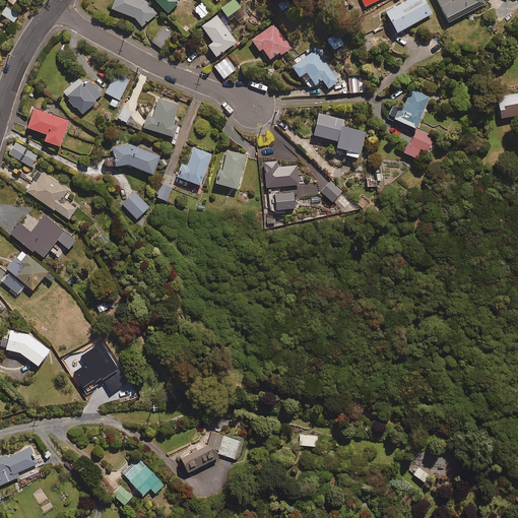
[(149,5),(135,0),(120,0),(115,13),(138,22),(137,24),(147,28),(159,17),(149,5)]
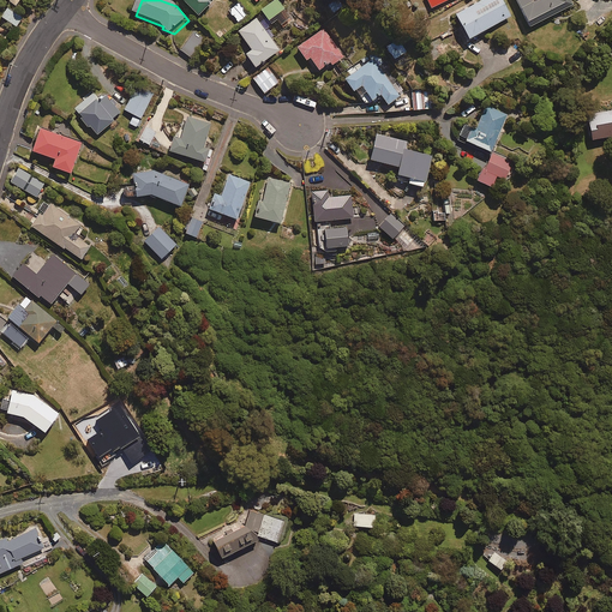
[(215,0),(180,0),(201,19),(211,9),(209,6),(215,0)]
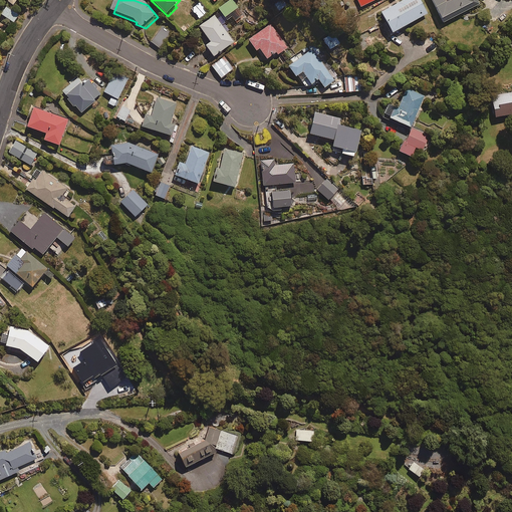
[(357,0),(363,10),(385,0),(357,0)]
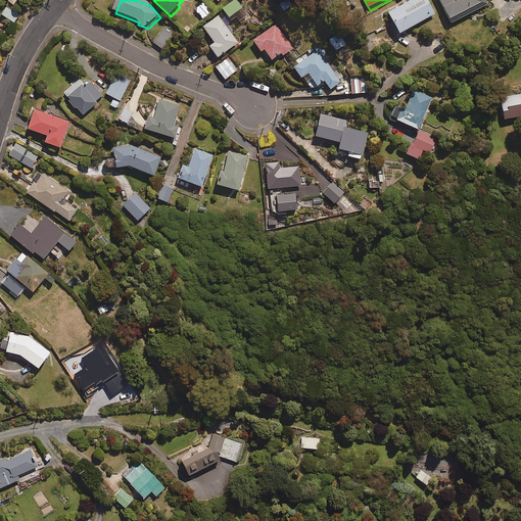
[(436,18),(425,0),(420,0),(388,18),(400,39),(436,18)]
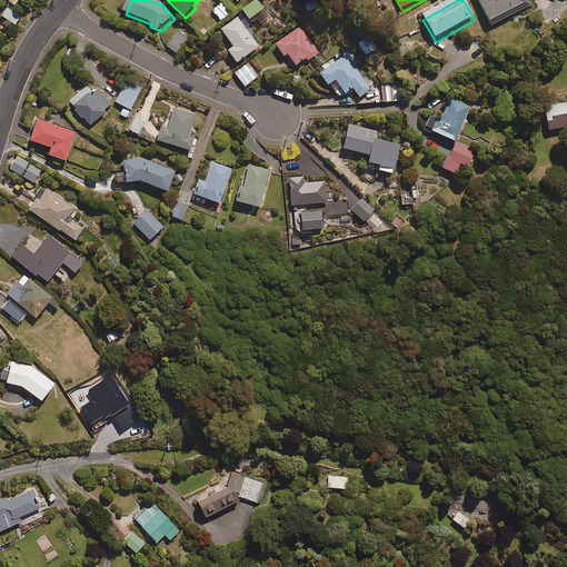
[(477,0),(493,30),(533,9),(527,0),(477,0)]
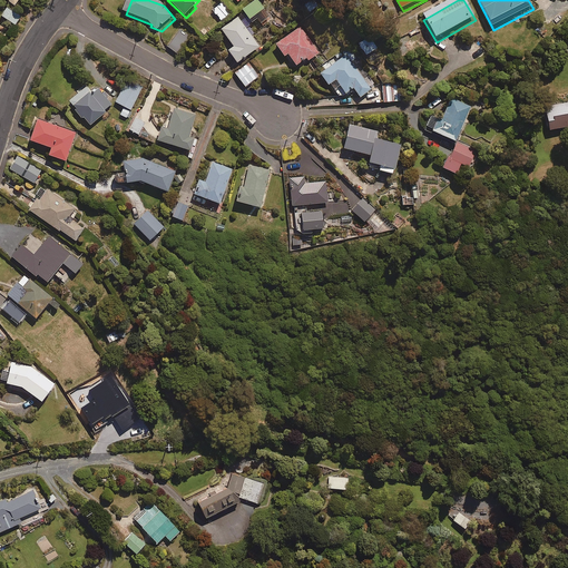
[(270,16),(260,3),(246,13),(256,27),(270,16)]
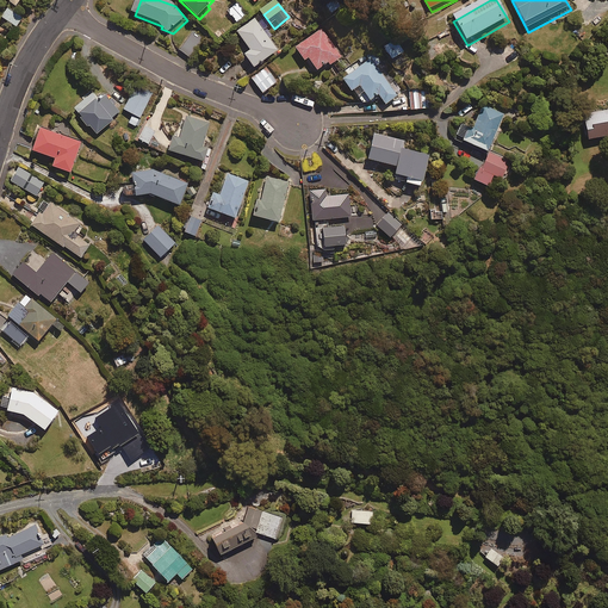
[(250,18),(241,7),(231,16),(241,26),(250,18)]
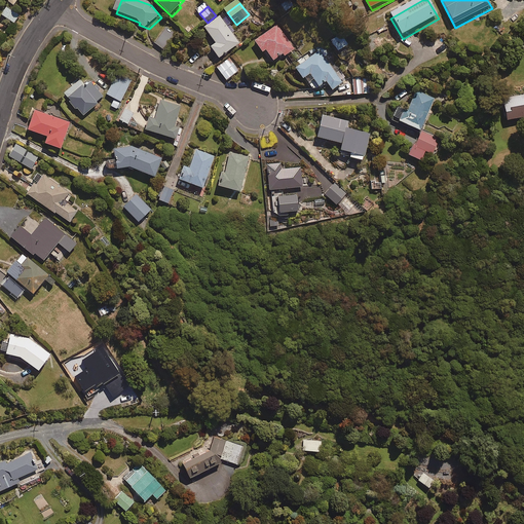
[(22,19),(9,10),(4,19),(16,27),(22,19)]
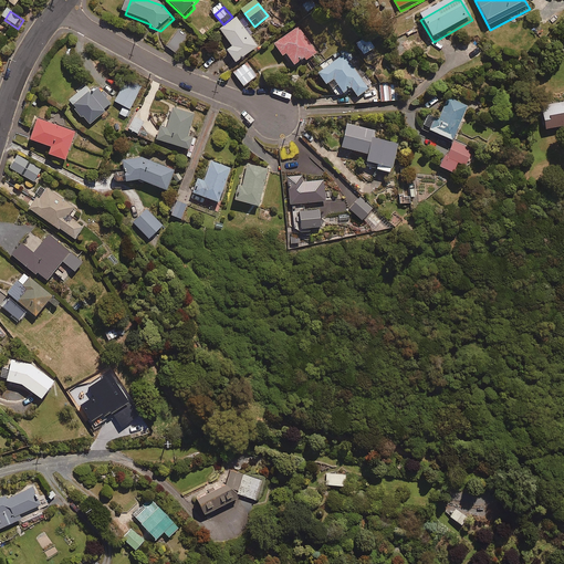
[(261,50),(240,21),(223,33),(236,50),(230,54),(239,66),(261,50)]
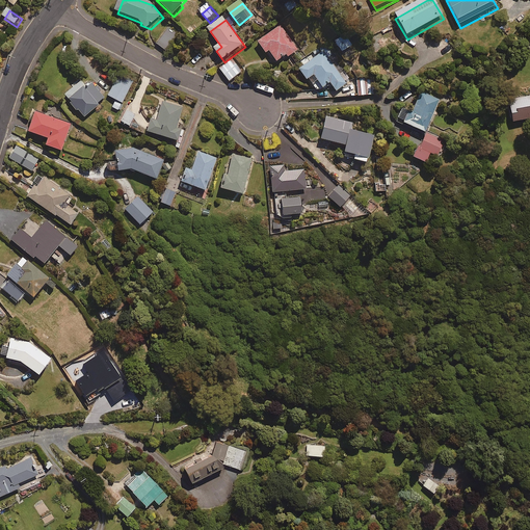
[(181,37),(169,30),(158,46),(168,54),(181,37)]
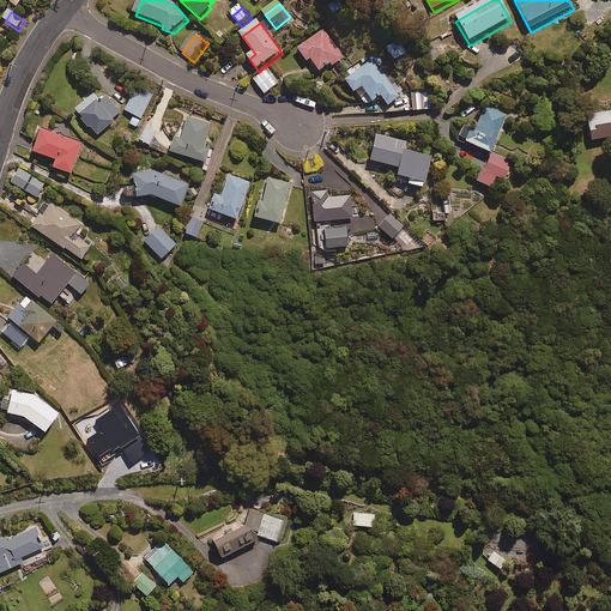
[(346,62),(330,35),(316,42),(315,40),(300,49),(309,66),(315,62),(322,77),(346,62)]
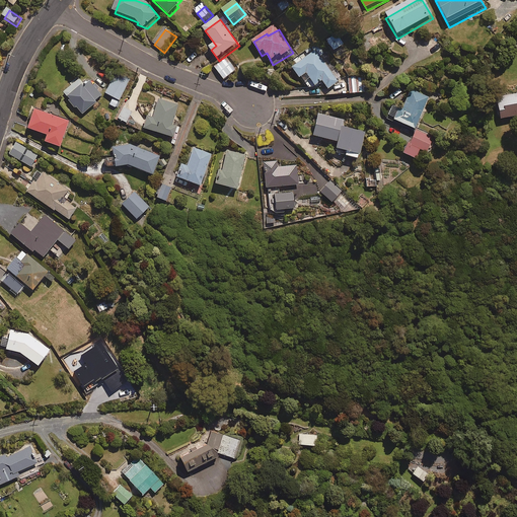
[(339,34),(328,42),(337,55),(347,48),(339,34)]
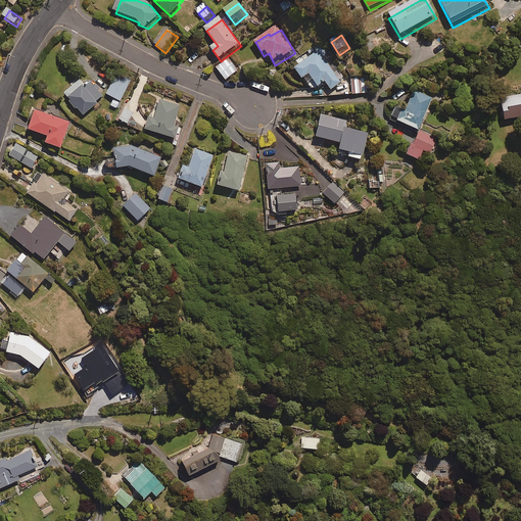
[(342,83),(346,80),(341,73),(343,70),(326,48),(318,54),(315,49),(309,53),(313,58),(296,72),(315,94),(327,85),(334,93),(344,85),(342,83)]
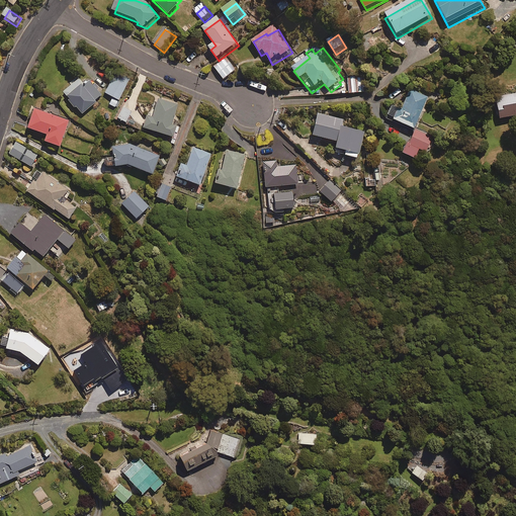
[(236,74),(228,64),(218,72),(226,82),(236,74)]
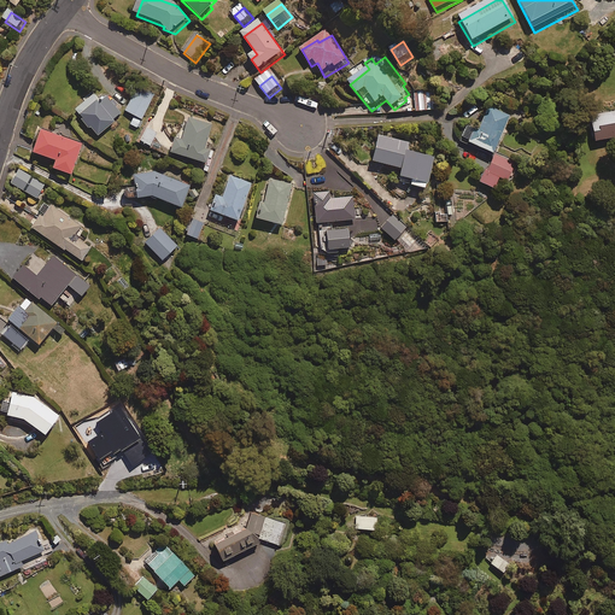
[(158,98),(142,89),(128,113),(144,123),(158,98)]
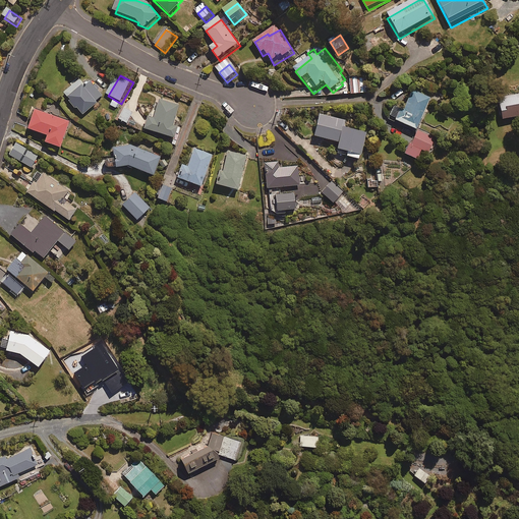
[(360,80),(361,96),(368,95),(367,79),(360,80)]
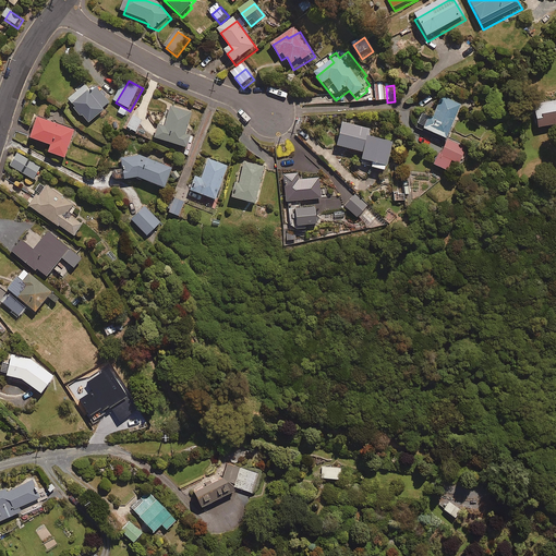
[(387,103),(386,86),(377,86),(378,104),(387,103)]
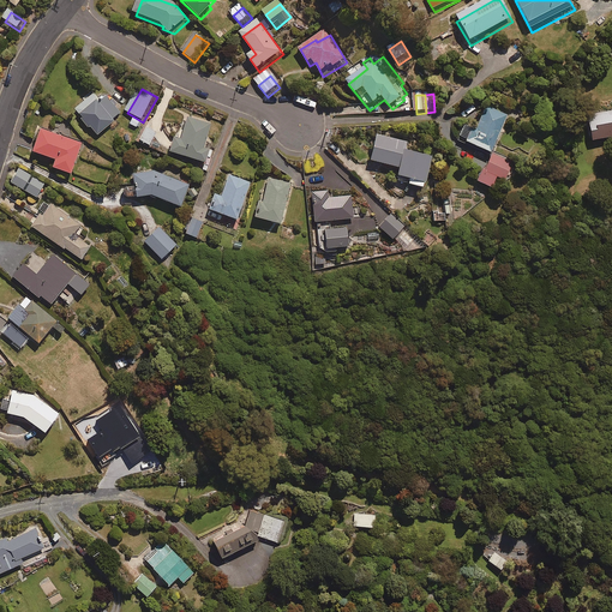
[(114,101),(113,103),(108,99),(101,105),(95,99),(78,113),(85,123),(83,124),(91,133),(94,132),(101,141),(117,126),(115,124),(124,117),(118,109),(119,107),(114,101)]
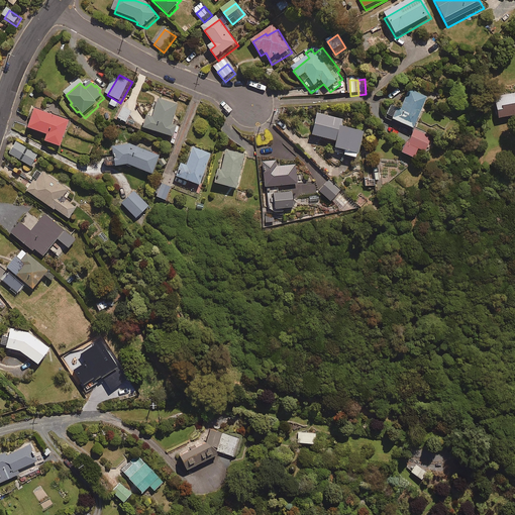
[(391,105),(387,114),(390,116),(388,120),(410,131),(427,97),(410,89),(400,109),(391,105)]
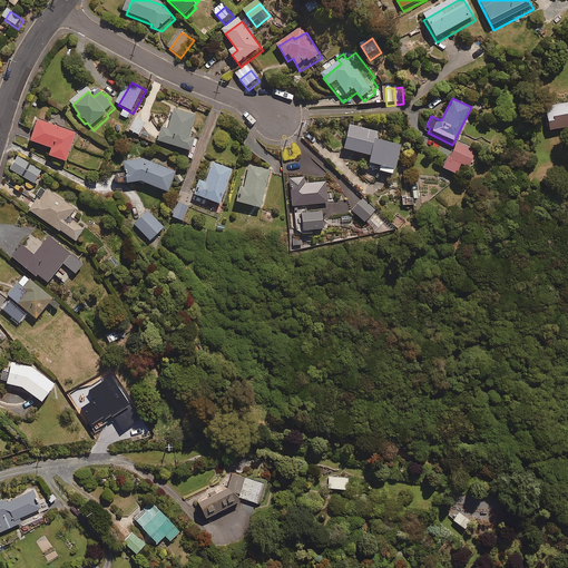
[(567,103),(546,106),(549,130),(567,126),(567,103)]
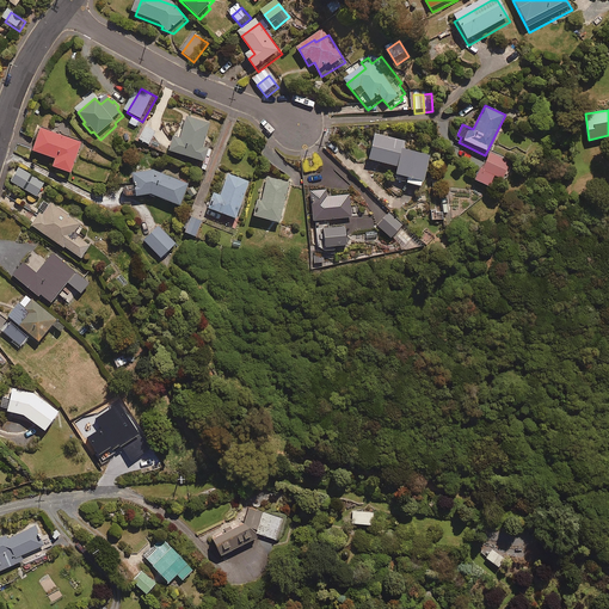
[(210,124),(186,116),(179,137),(172,135),(168,149),(203,160),(208,148),(203,147),(210,124)]
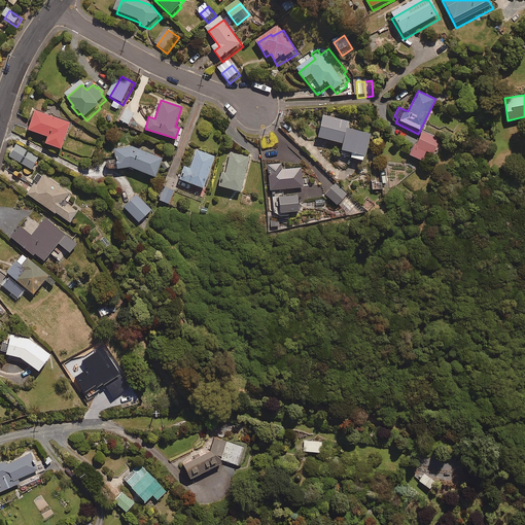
[(139,124),(131,119),(134,114),(126,110),(120,119),(137,129),(139,124)]
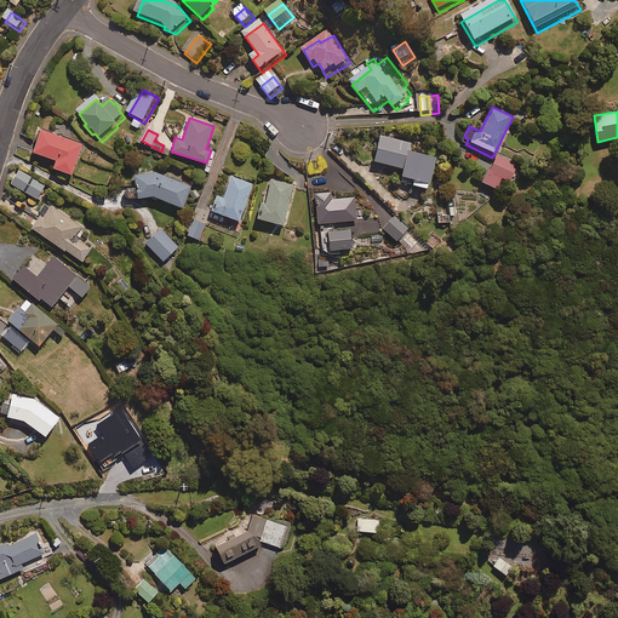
[(86,147),(45,132),(36,159),(59,166),(57,175),(75,181),(86,147)]
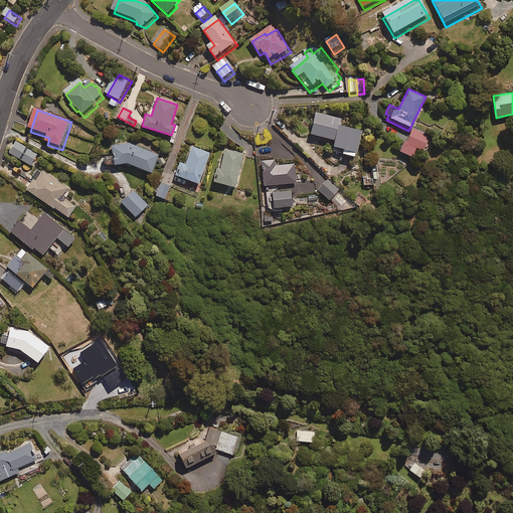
[(341,119),(315,112),(310,133),(334,139),(332,144),(335,145),(334,150),(355,155),(361,129),(339,124),(341,119)]
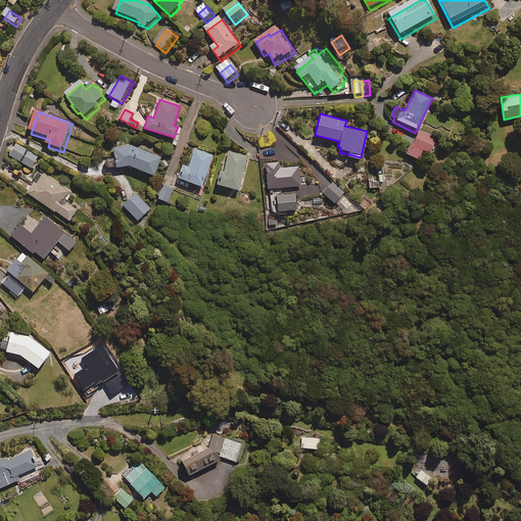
[(436,139),(423,132),(421,135),(418,133),(412,145),(410,144),(406,153),(418,158),(422,149),(430,152),(436,139)]
